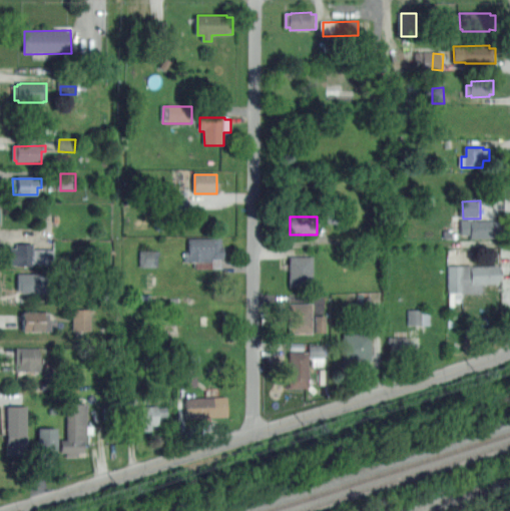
[(472,238),(472,234),(462,234),(462,220),(472,220),(472,221),(500,221),(500,237),(472,238)]
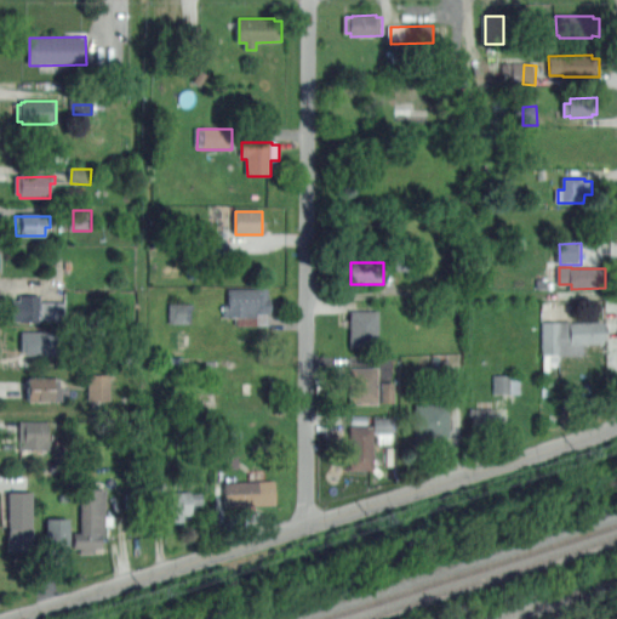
[(240,325),(240,318),(226,318),(226,306),(229,306),(229,290),(269,290),(269,299),(272,299),(273,314),(269,314),(269,325),(240,325)]
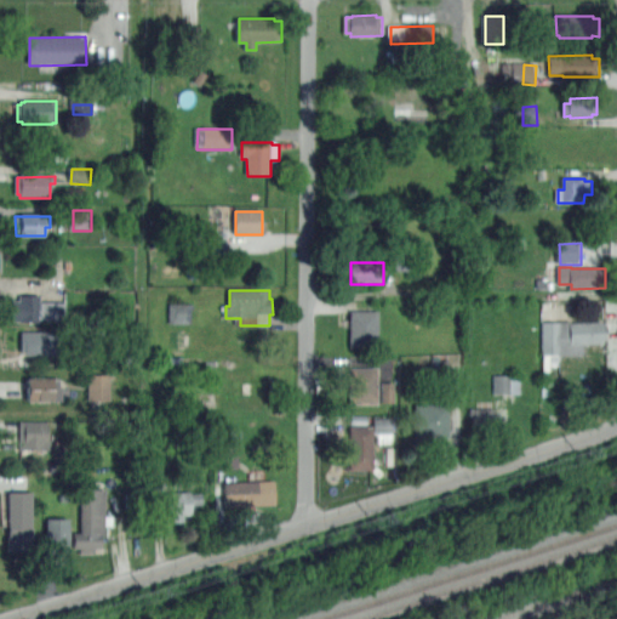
[(15,323),(15,301),(21,301),(21,297),(41,296),(41,306),(50,306),(50,304),(67,304),(67,321),(41,321),(41,323),(15,323)]
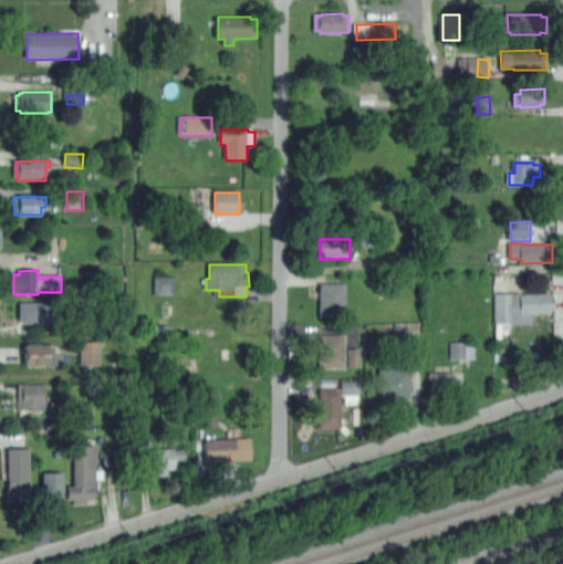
[(346,317),(321,316),(321,284),(346,284),(346,317)]
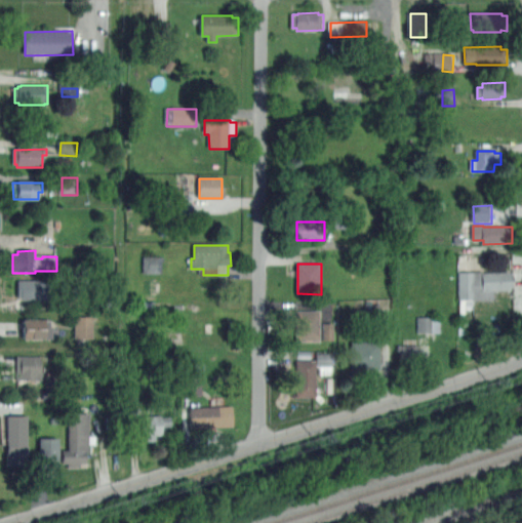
[(459,273),(511,272),(511,275),(518,275),(518,288),(512,288),(512,291),(494,291),(494,300),(475,300),(475,299),(460,299),(459,273)]
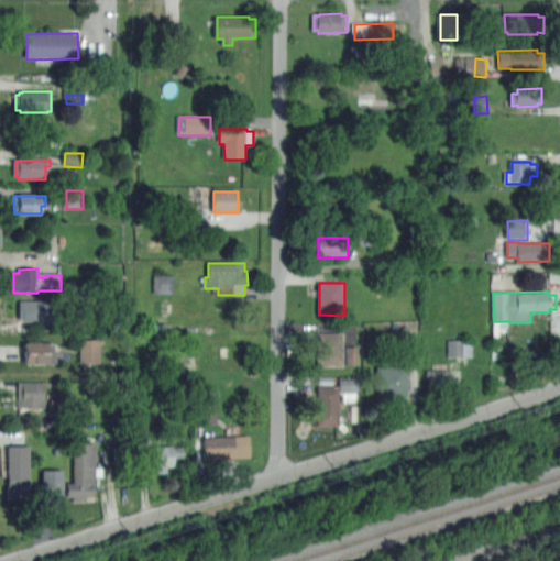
[(55,323),(24,322),(24,319),(20,319),(20,301),(55,301),(55,323)]
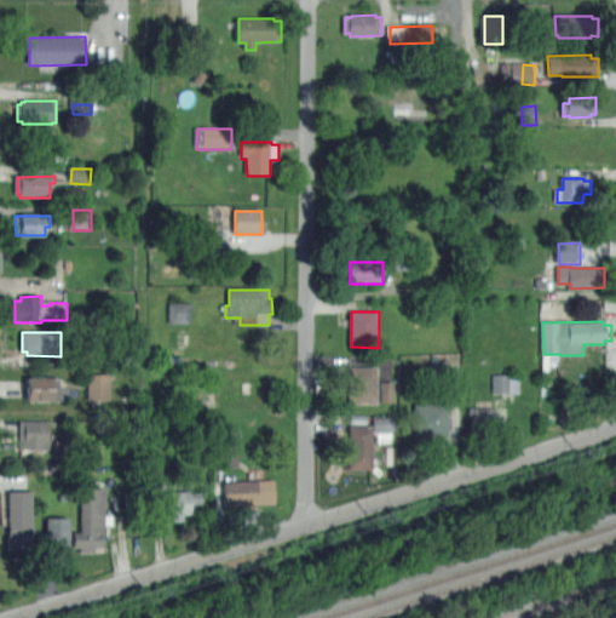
[(379,404),(352,405),(351,367),(379,367),(379,404)]
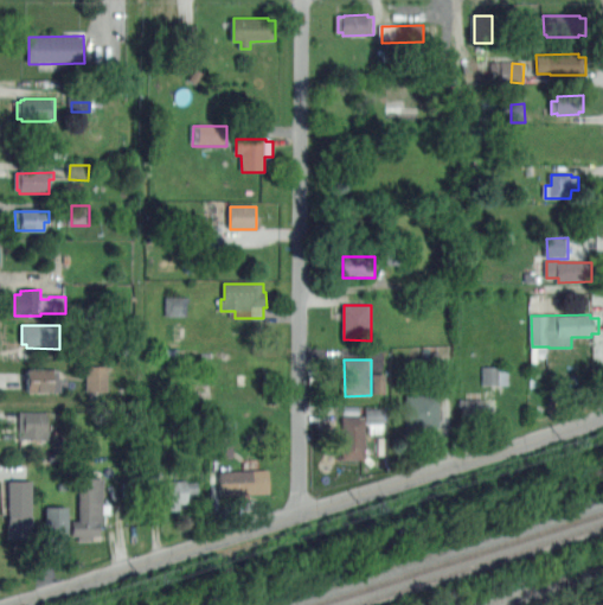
[(88,393),(109,394),(110,368),(89,368),(88,393)]
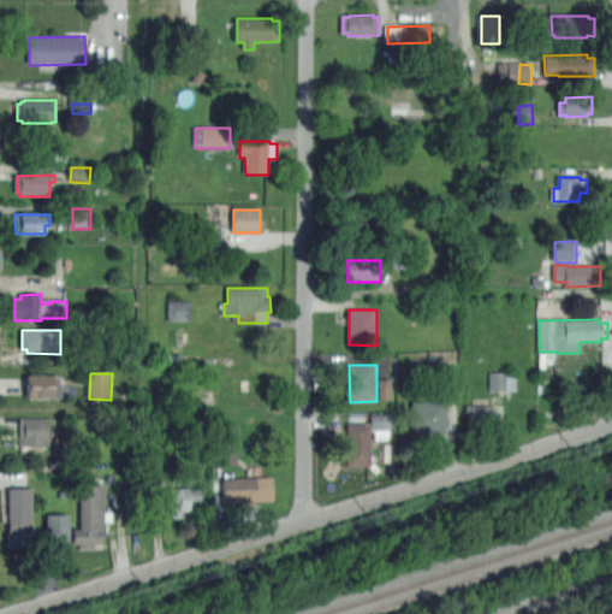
[(492,393),(518,393),(518,375),(492,375),(492,393)]
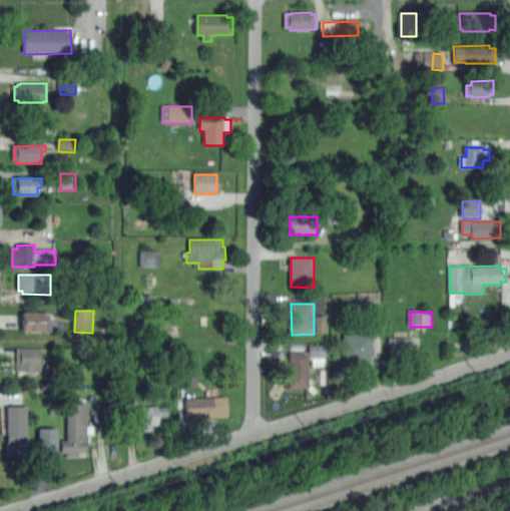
[(23,332),(23,314),(50,314),(50,322),(52,322),(53,332),(23,332)]
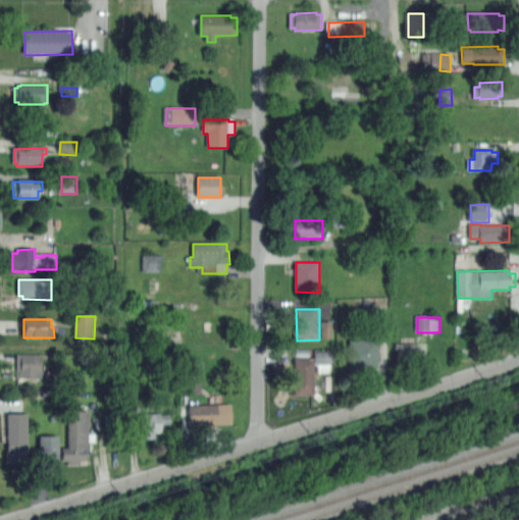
[(323,340),(333,340),(333,323),(322,323),(323,340)]
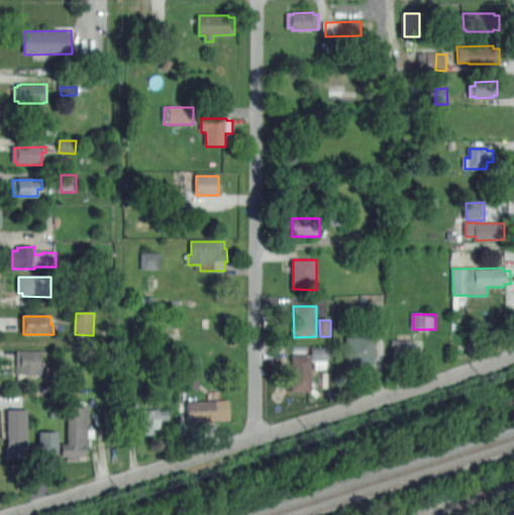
[(386,349),(385,358),(376,358),(376,365),(364,364),(365,363),(347,363),(347,336),(376,337),(376,349),(386,349)]
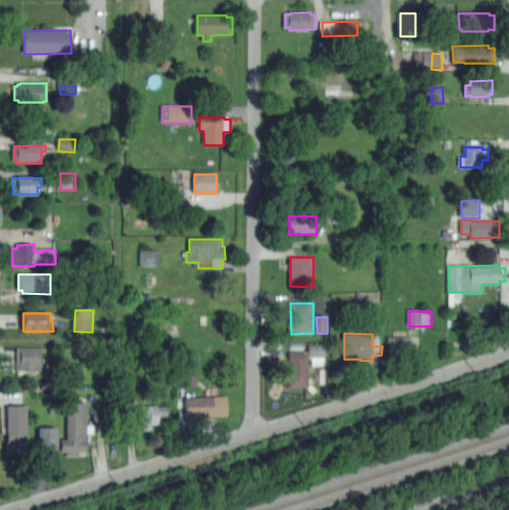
[(409,358),(392,358),(392,337),(409,337),(409,358)]
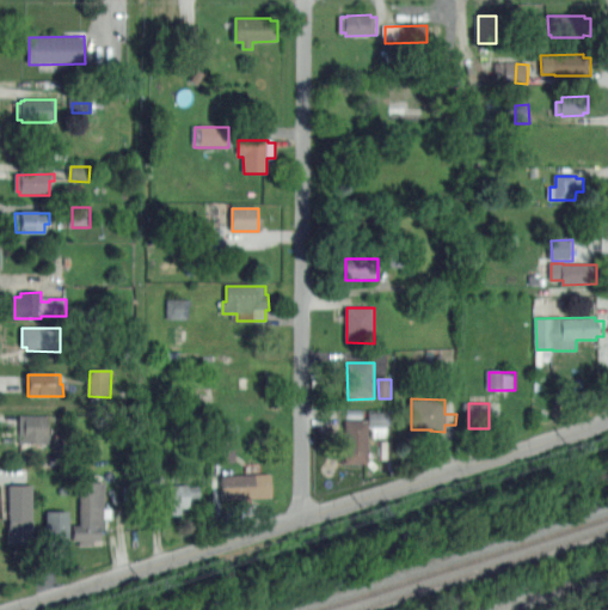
[(50,435),(49,444),(18,443),(19,416),(48,418),(48,435),(50,435)]
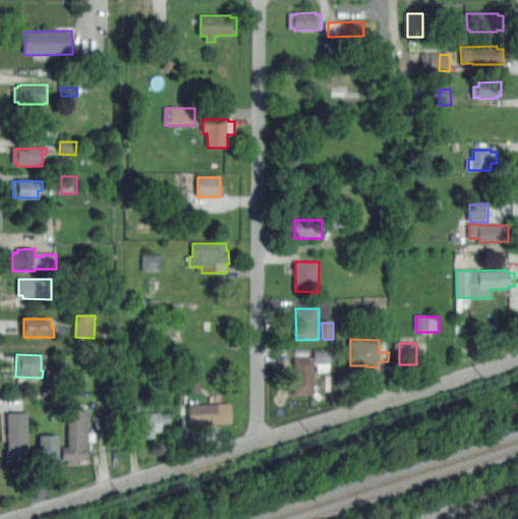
[(315,358),(314,395),(295,395),(295,357),(315,358)]
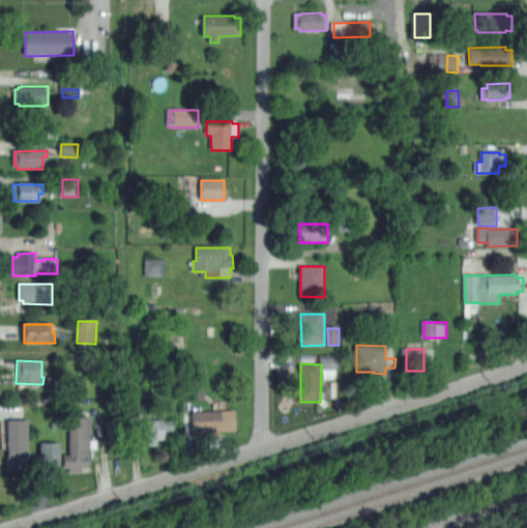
[(203,384),(194,384),(194,400),(204,400),(203,384)]
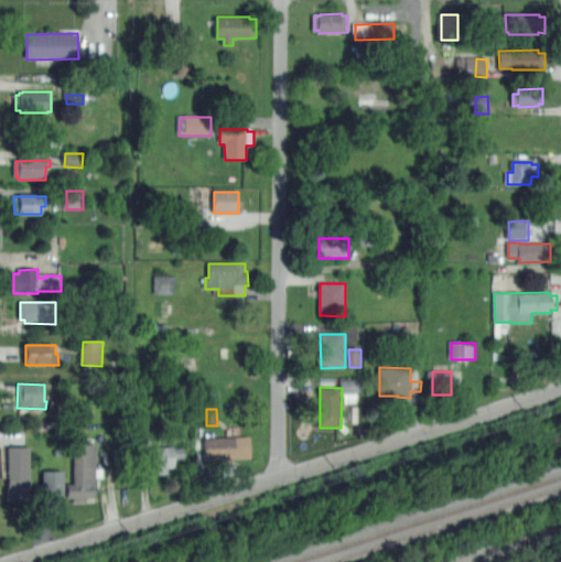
[(205,461),(205,440),(250,440),(250,461),(205,461)]
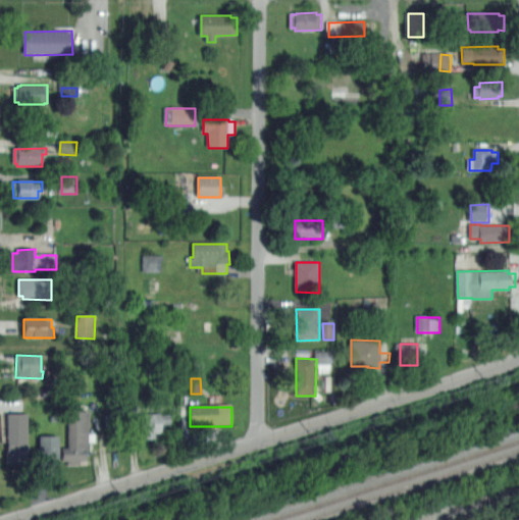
[(7,412),(27,412),(27,463),(7,463),(7,412)]
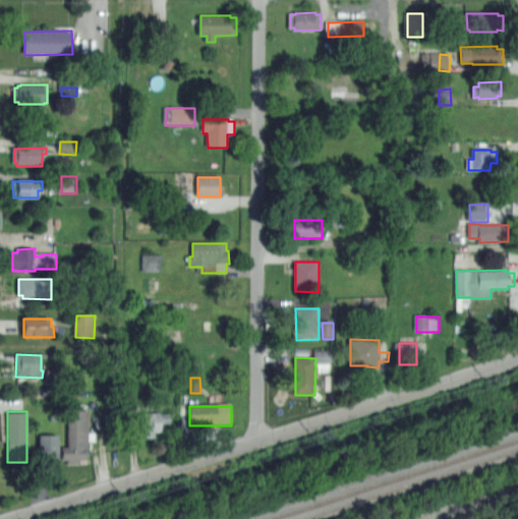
[(80,465),(68,465),(68,461),(62,461),(62,448),(68,448),(68,440),(71,440),(71,412),(89,412),(88,452),(85,452),(85,461),(80,461),(80,465)]
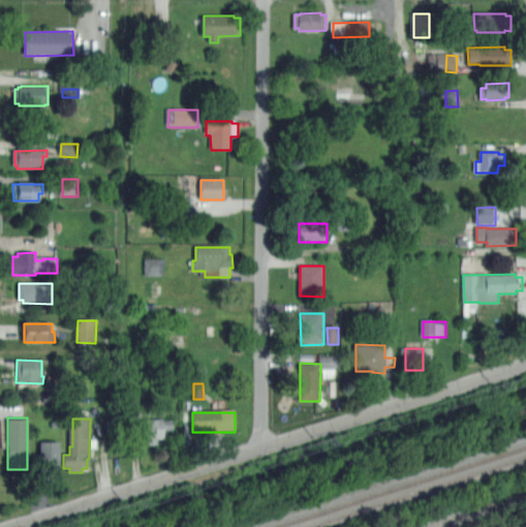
[(149,444),(148,440),(143,440),(141,421),(163,420),(163,422),(173,422),(174,430),(163,431),(164,438),(157,438),(158,444),(149,444)]
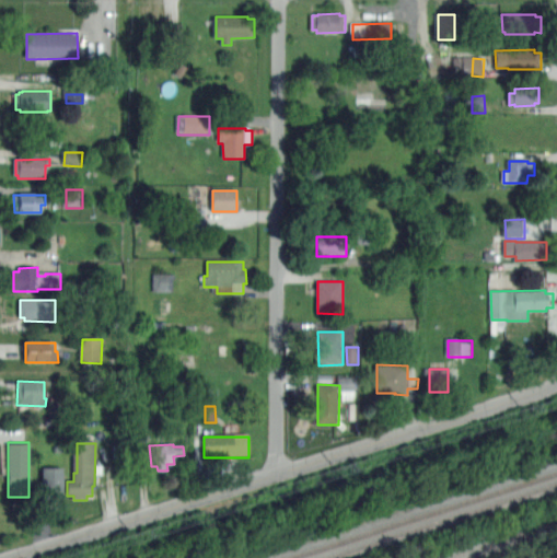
[(62,500),(44,500),(44,468),(62,468),(62,500)]
